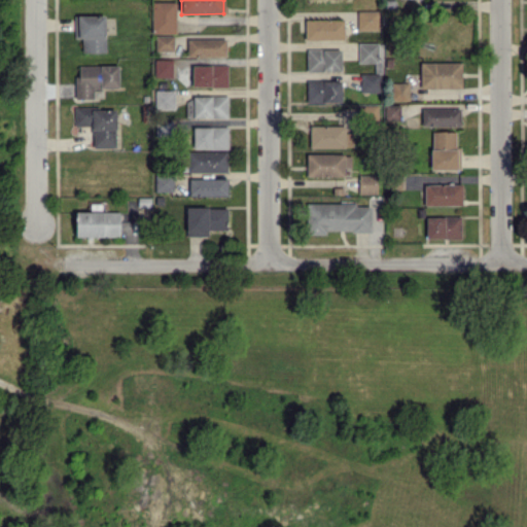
[(176,1),(152,1),(151,33),(175,33),(176,1)]
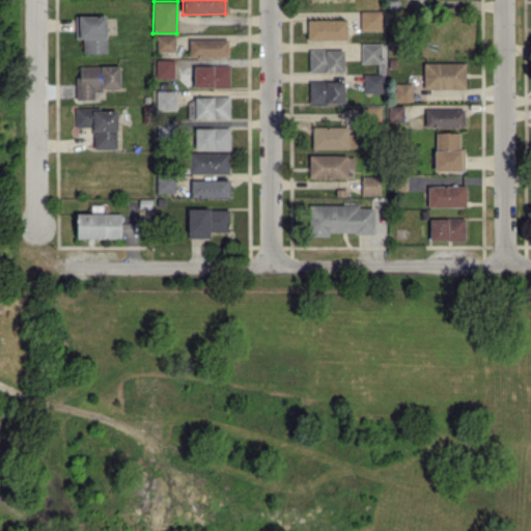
[(381,10),(360,11),(360,30),(382,30),(381,10)]
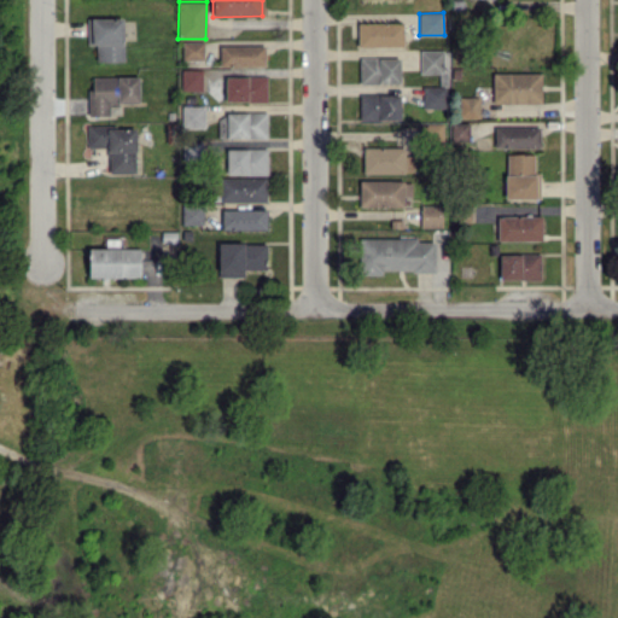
[(87,45),(95,45),(95,62),(123,62),(123,17),(86,18),(87,45)]
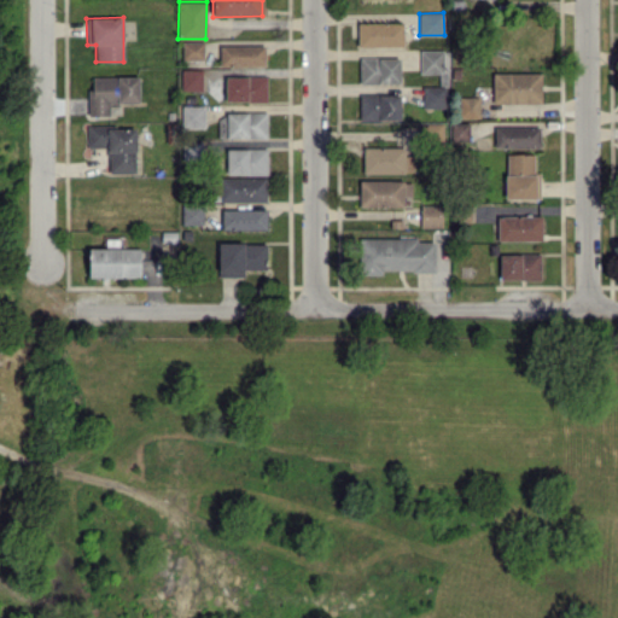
[(403,22),(357,23),(357,47),(403,46),(403,22)]
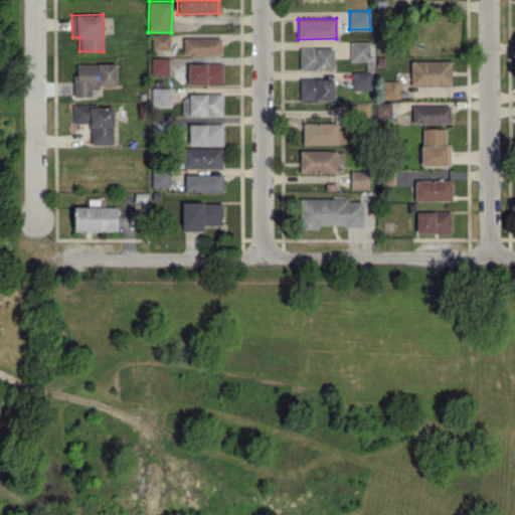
[(169,34),(152,34),(152,49),(169,49),(169,34)]
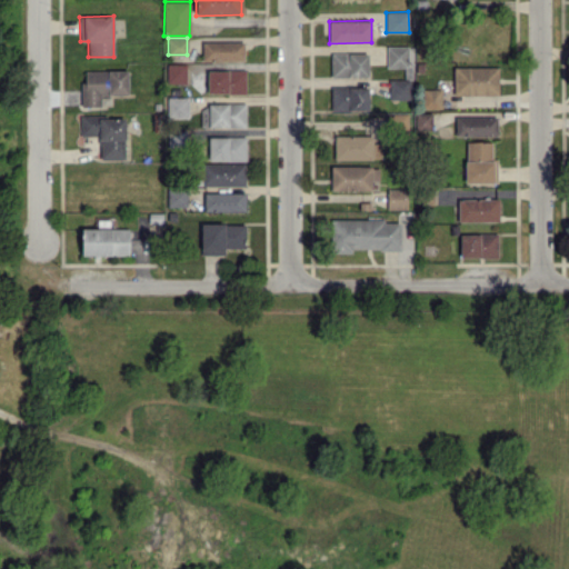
[(245,42),(202,41),(201,61),(243,61),(245,42)]
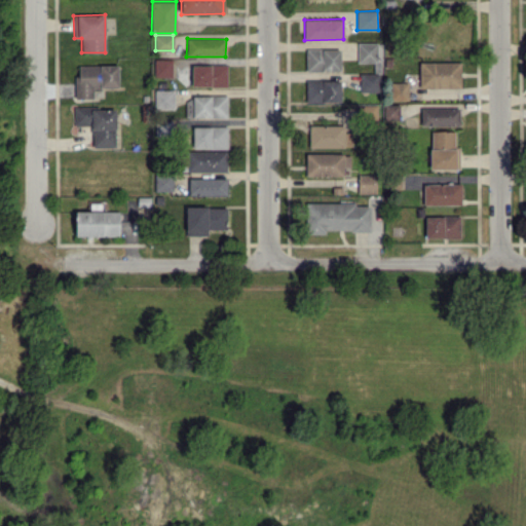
[(377,42),(358,42),(358,63),(377,63),(377,42)]
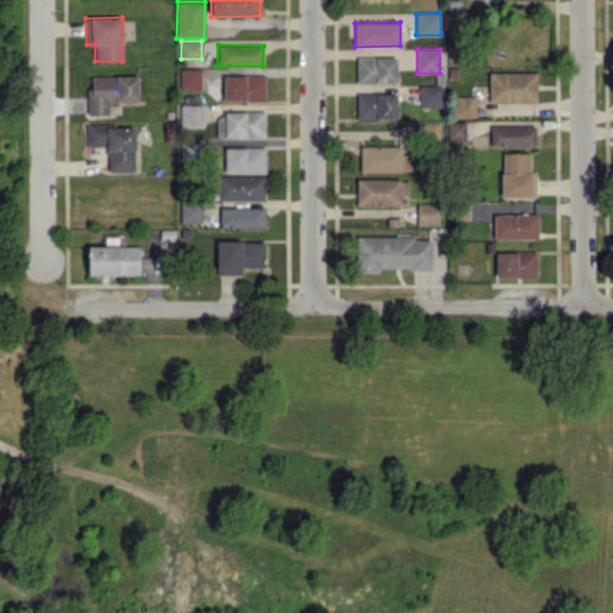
[(356,84),(396,83),(396,58),(356,58),(356,84)]
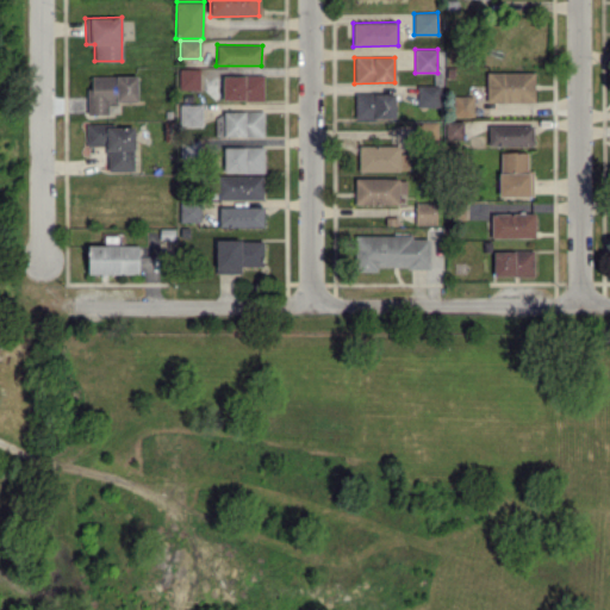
[(199,68),(179,69),(180,89),(199,89),(199,68)]
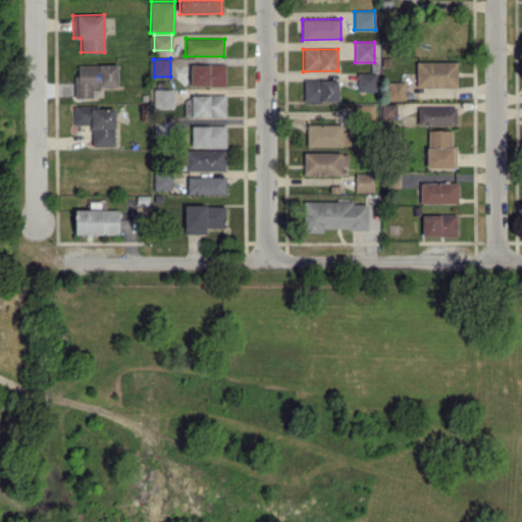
[(457,88),(457,61),(416,61),(415,87),(457,88)]
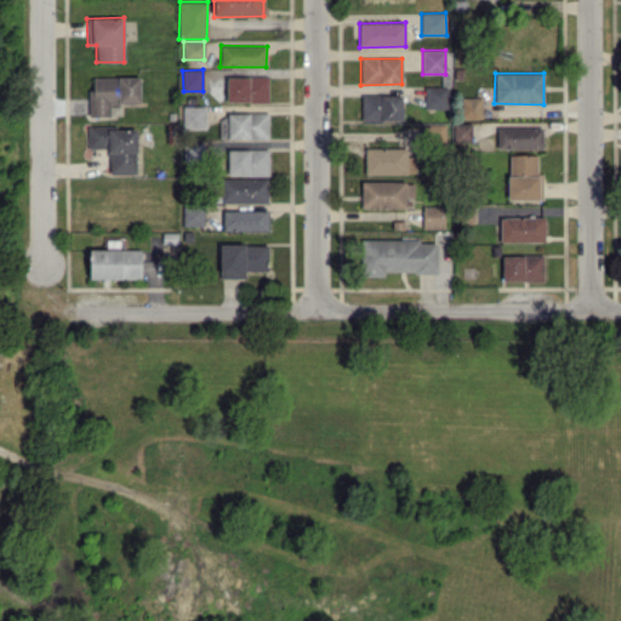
[(92,78),(92,89),(87,89),(89,117),(110,115),(110,104),(140,103),(140,77),(92,78)]
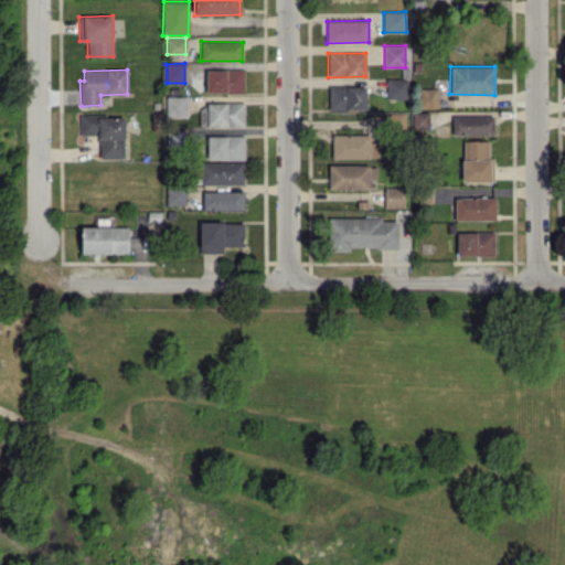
[(243,70),(205,70),(205,93),(244,93),(243,70)]
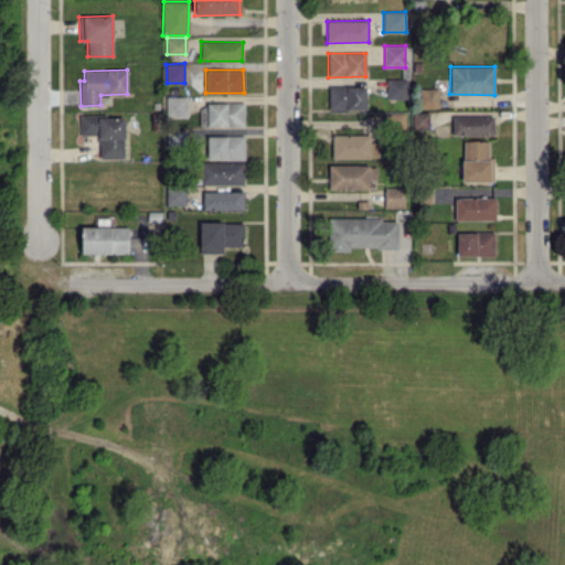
[(407,78),(385,80),(386,99),(407,99),(407,78)]
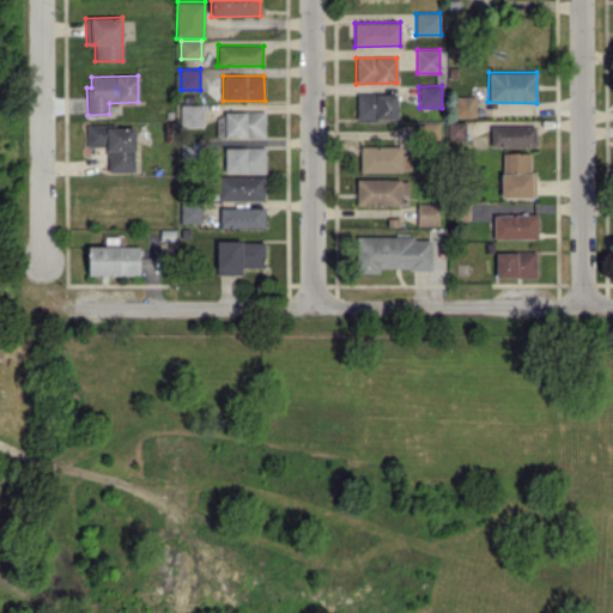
[(396,93),(357,93),(356,119),(396,120),(396,93)]
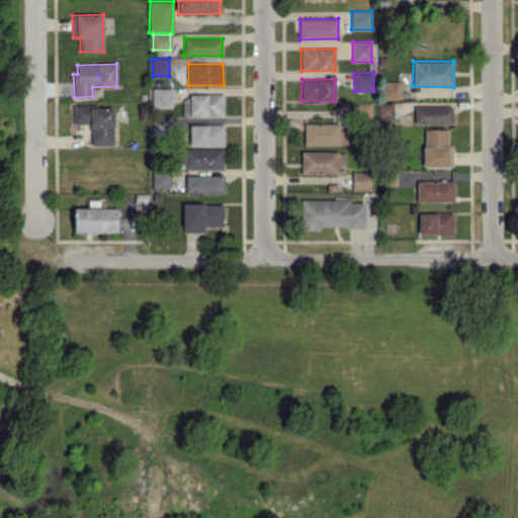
[(384,98),(402,99),(402,81),(384,81),(384,98)]
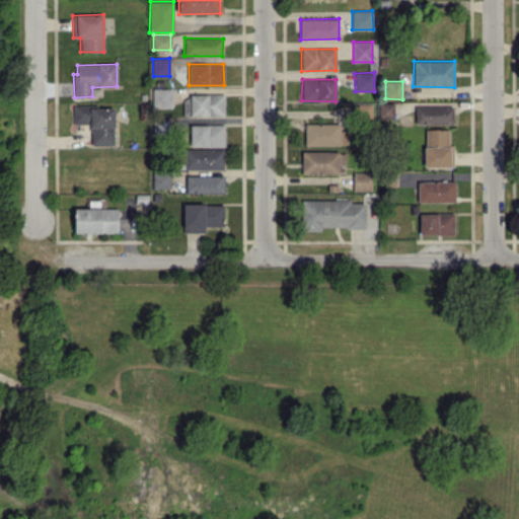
[(171,88),(152,88),(152,107),(171,107),(171,88)]
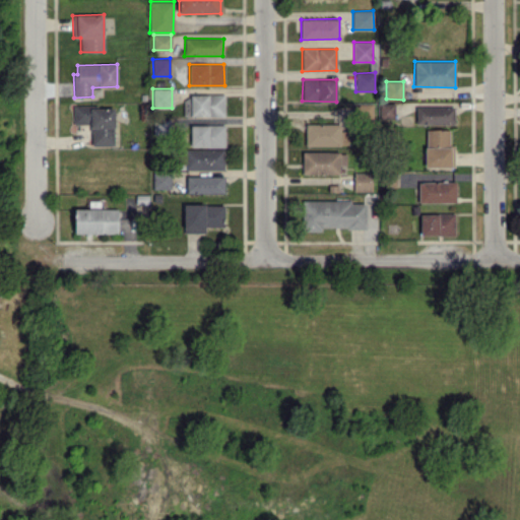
[(224,116),(224,94),(184,95),(184,117),(224,116)]
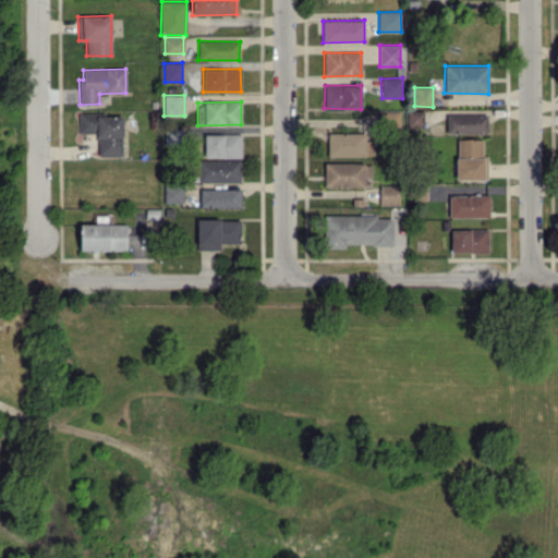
[(79,116),(79,133),(98,133),(98,156),(122,156),(121,113),(79,116)]
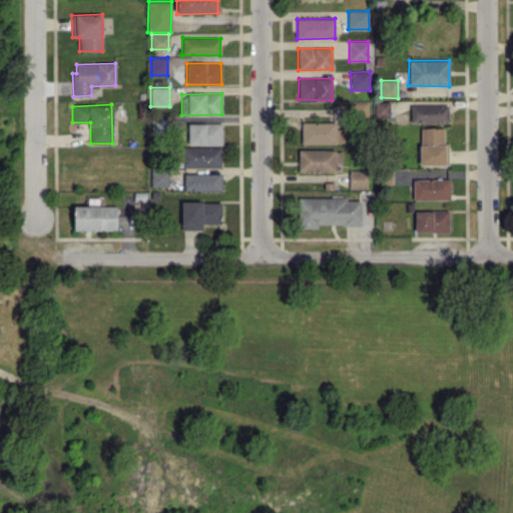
[(447,123),(448,105),(410,104),(410,122),(447,123)]
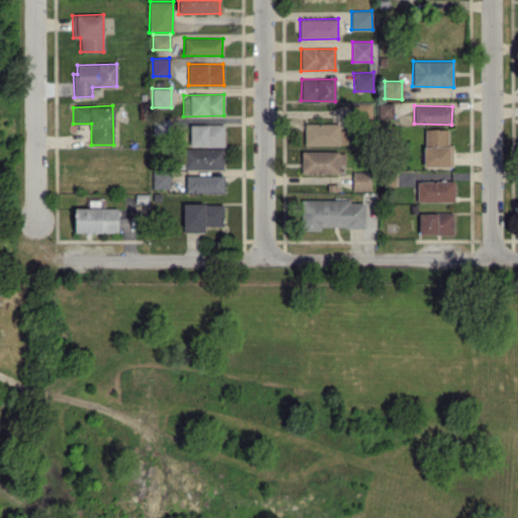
[(168,134),(168,118),(153,119),(153,134),(168,134)]
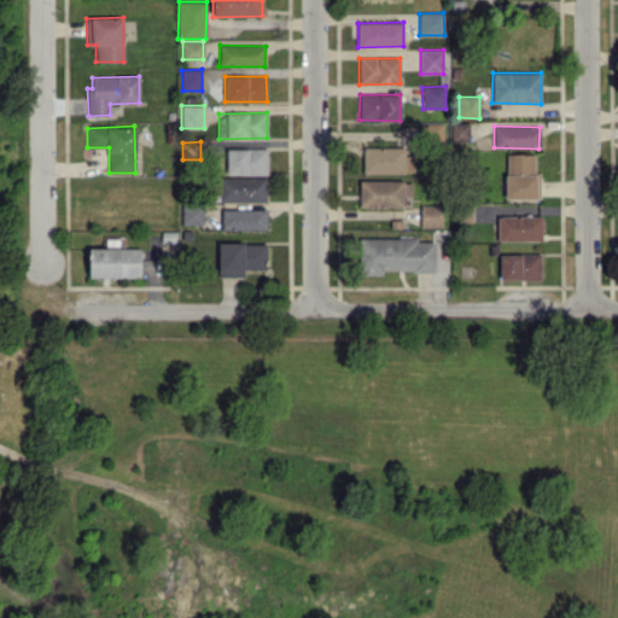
[(267,174),(267,147),(226,149),(226,175),(267,174)]
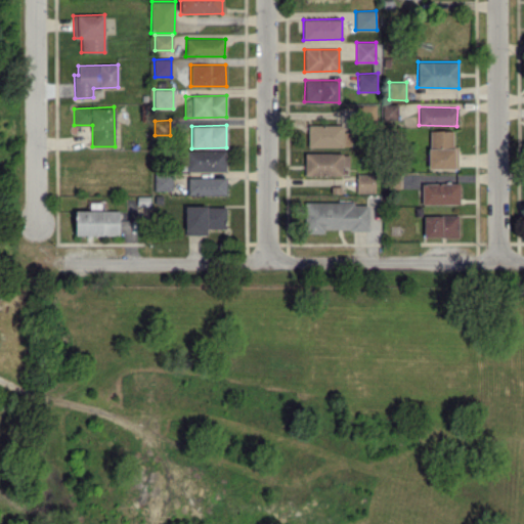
[(307,146),(350,146),(350,132),(343,132),(343,125),(307,125),(307,146)]
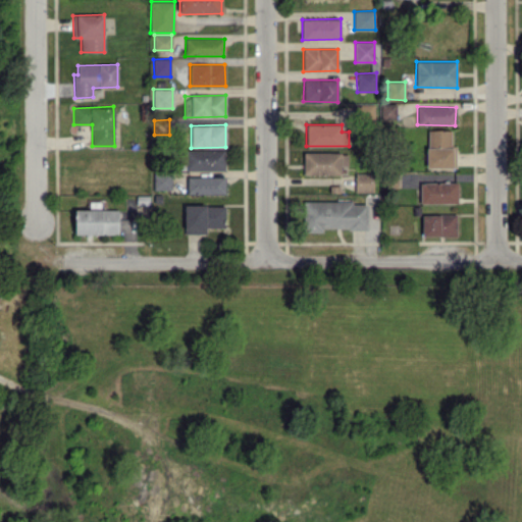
[(451,129),(426,131),(427,167),(456,167),(455,144),(451,144),(451,129)]
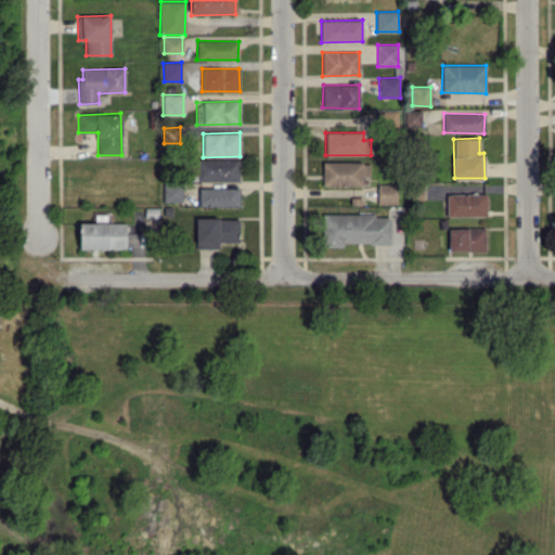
[(239,181),(239,159),(197,159),(197,181),(239,181)]
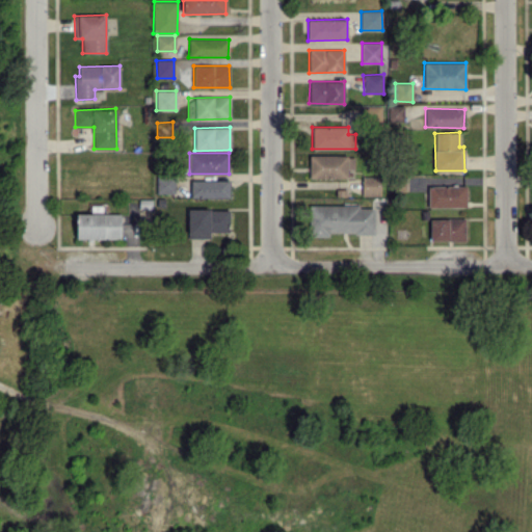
[(310,155),(309,178),(348,178),(348,168),(354,168),(354,156),(310,155)]
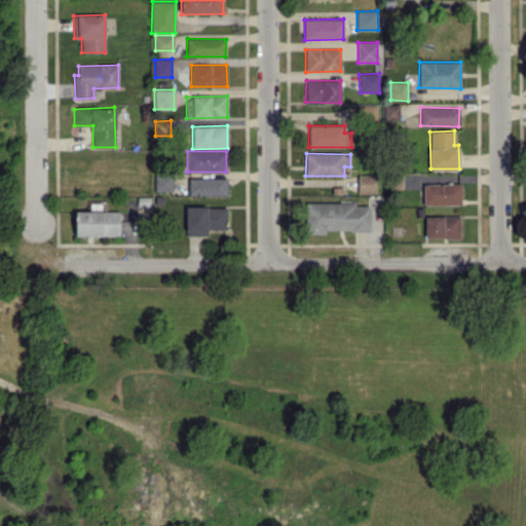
[(154,190),(173,191),(173,176),(155,175),(154,190)]
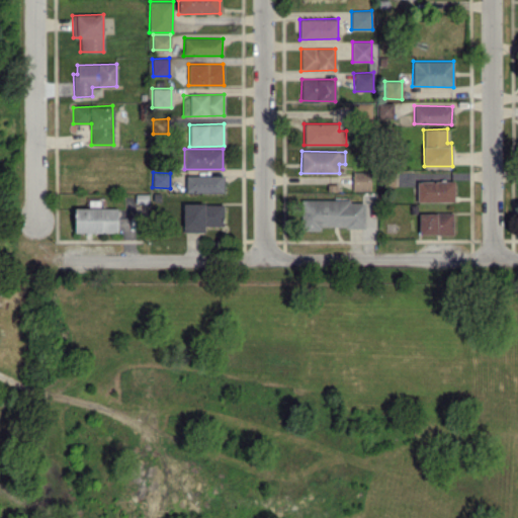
[(352,190),(369,190),(369,172),(352,172),(352,190)]
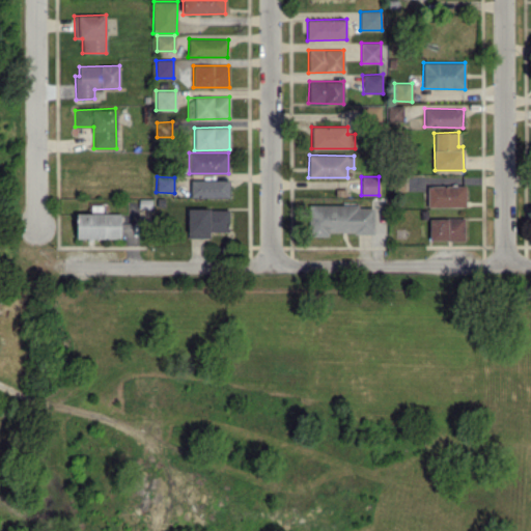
[(191,179),(191,197),(228,196),(228,179),(191,179)]
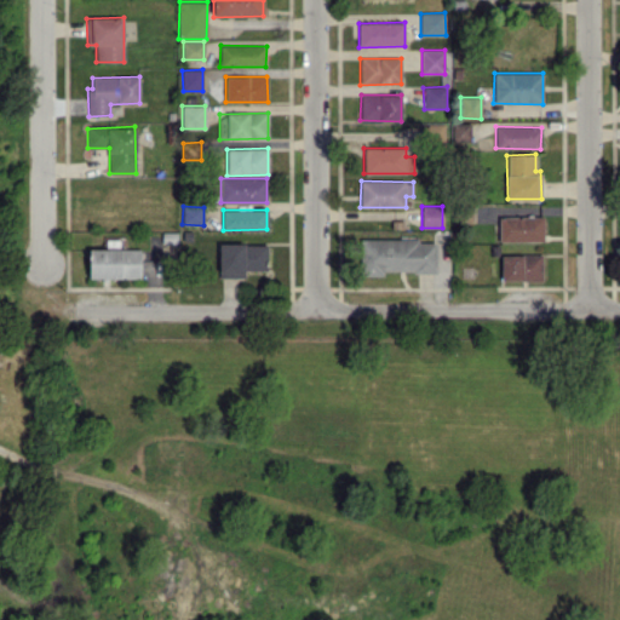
[(544,241),(543,216),(499,217),(499,241),(544,241)]
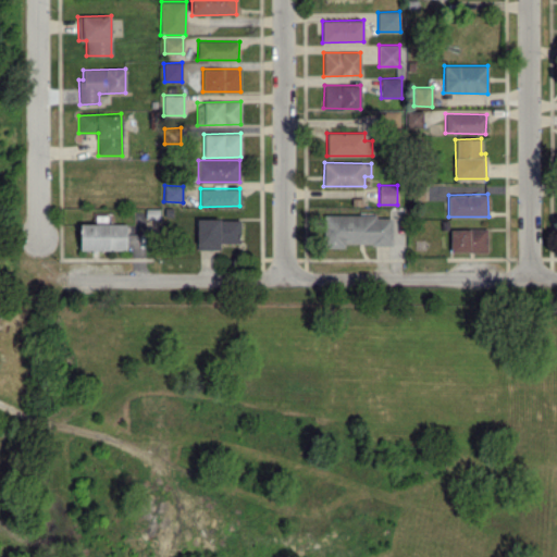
[(323,214),(322,247),(344,248),(344,244),(391,245),(392,215),(323,214)]
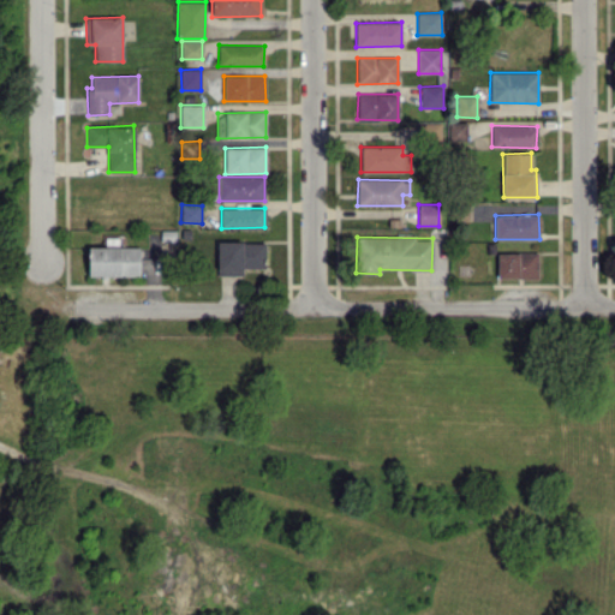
[(243,276),(243,268),(264,268),(266,242),(218,242),(216,275),(243,276)]
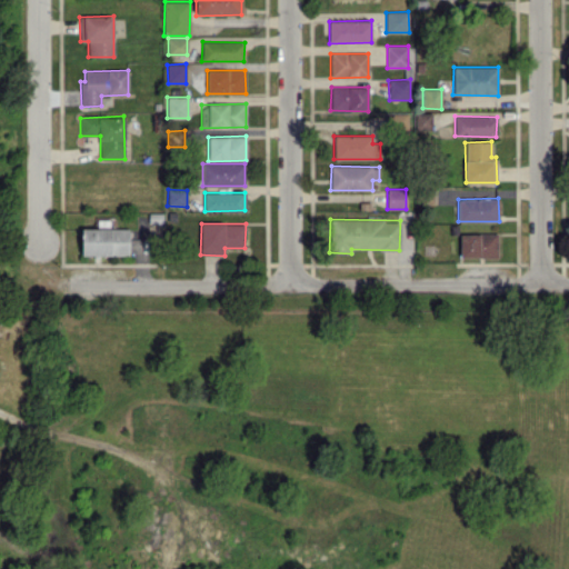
[(129,229),(81,228),(81,255),(129,256),(129,229)]
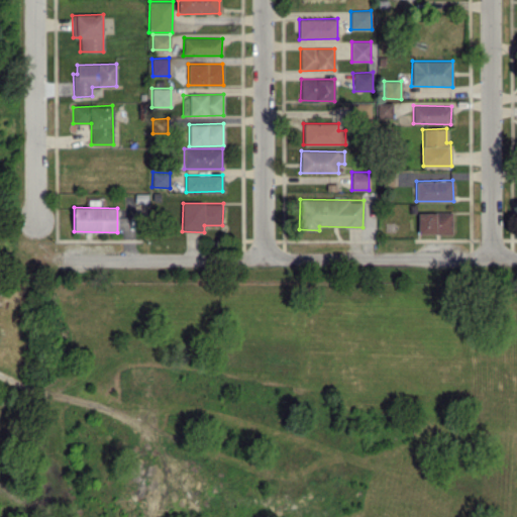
[(451,233),(451,212),(418,213),(418,234),(451,233)]
